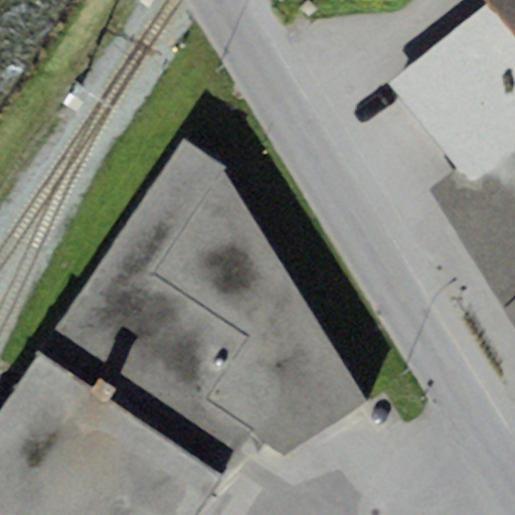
[(514,0),(484,0),(489,4),(514,38),(514,0)]
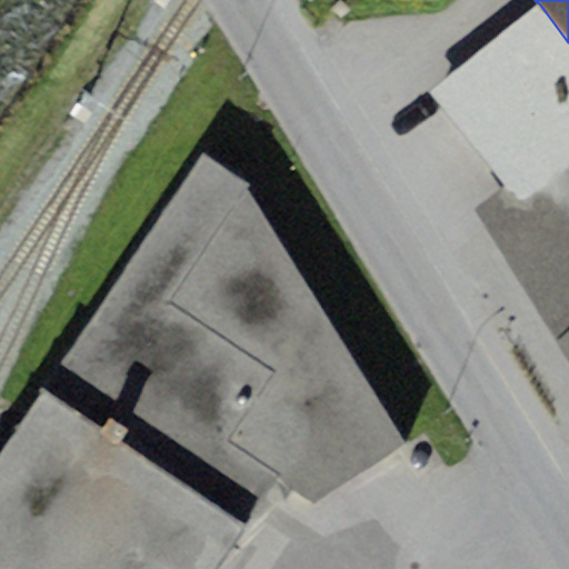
[(520,206),(568,168),(568,42),(540,5),(430,90),(506,187),(520,206)]
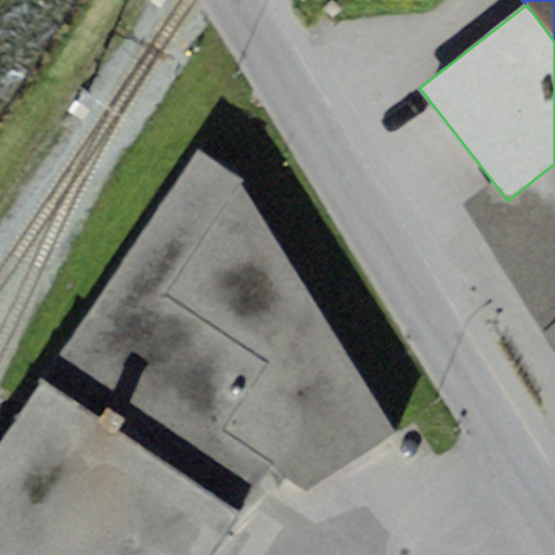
[(242,179),(197,150),(42,382),(242,519),(268,469),(305,490),(397,431),(242,179)]
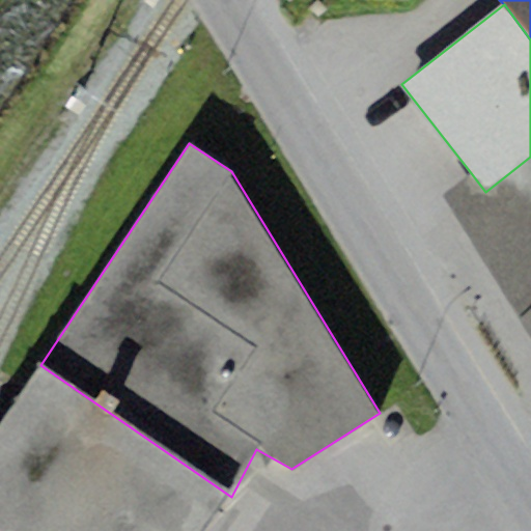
[(530,157),(485,192),(472,174),(444,194),(530,337),(530,157)]
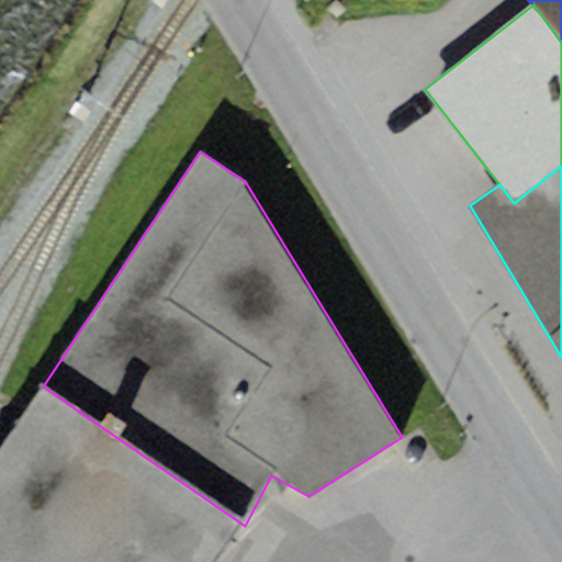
[(220,561),(245,526),(43,386),(0,449),(0,561),(220,561)]
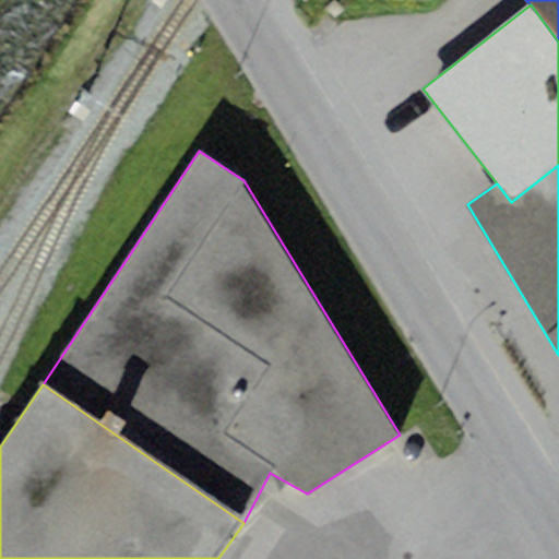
All buildings are outlined.
